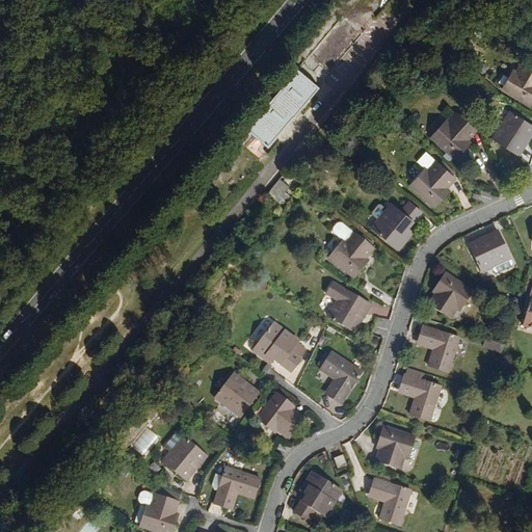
[(315,65),(327,74),(362,31),(336,10),(287,71),(280,64),(258,91),(264,96),(240,127),(269,150),(314,94),(315,88),(318,85),(309,71),(315,65)]
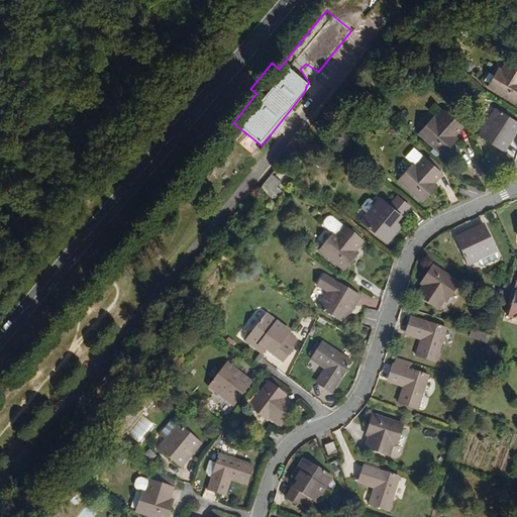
[(516,57),(513,55),(510,60),(507,58),(500,69),(497,68),(486,87),(514,103),(516,97),(516,88),(516,89),(516,88),(516,57)]
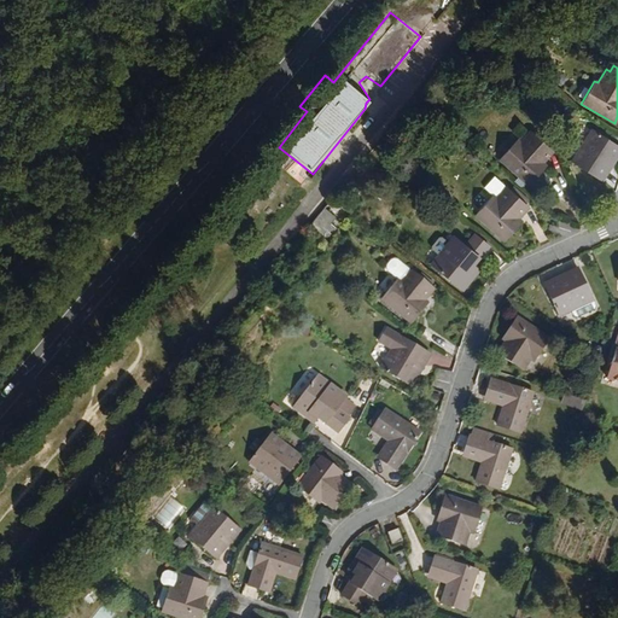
[(369,99),(380,86),(366,76),(359,82),(369,99)]
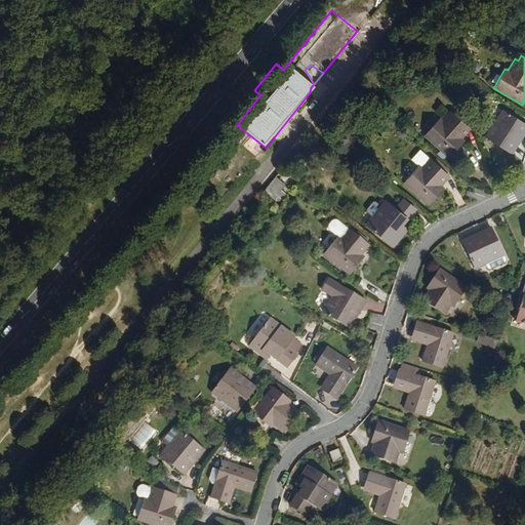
[(450,157),(459,147),(456,144),(461,137),(471,127),(452,111),(444,121),(441,118),(426,135),(450,157)]
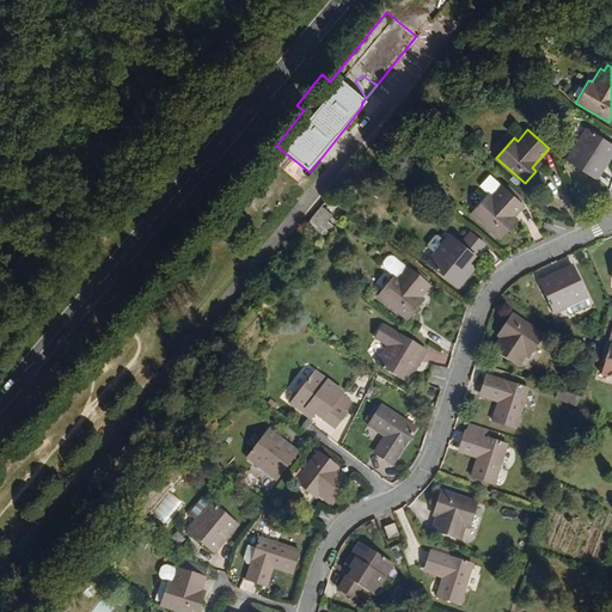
[(597,179),(611,154),(611,144),(588,129),(567,160),(597,179)]
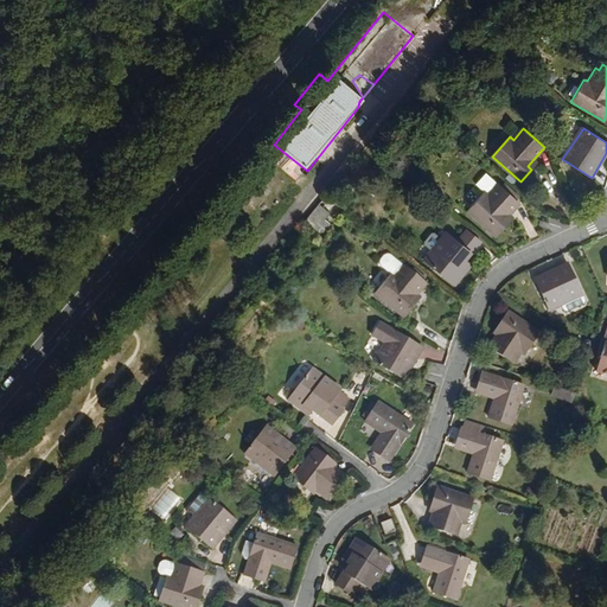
[(528,166),(531,170),(538,163),(534,159),(528,166)]
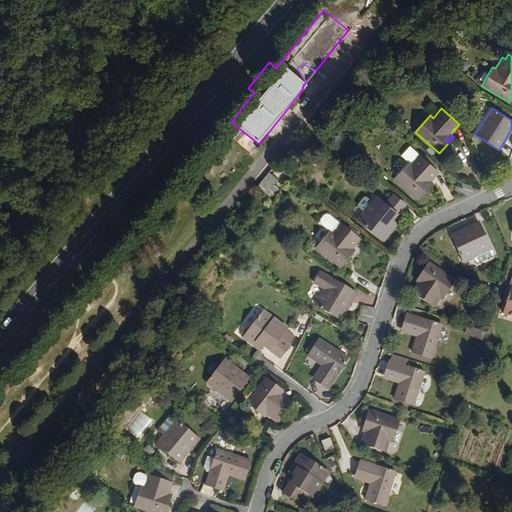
[(424,185),(429,179),(437,170),(420,154),(411,164),(408,162),(394,178),(419,199),(427,189),(424,185)]
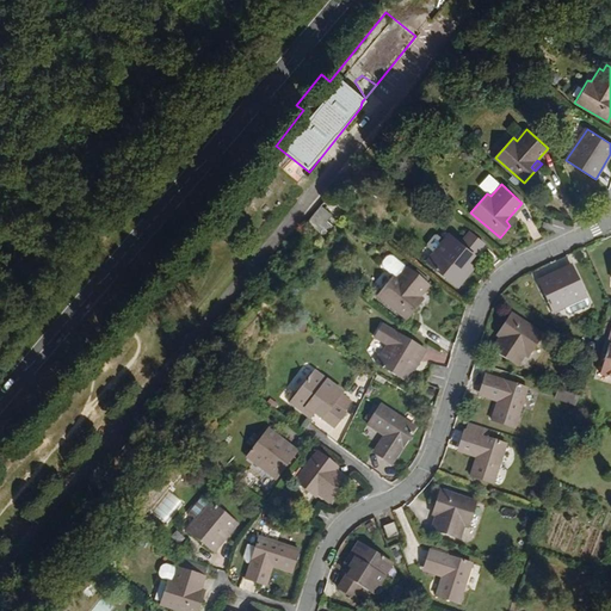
[(307,222),(323,236),(337,221),(320,207),(307,222)]
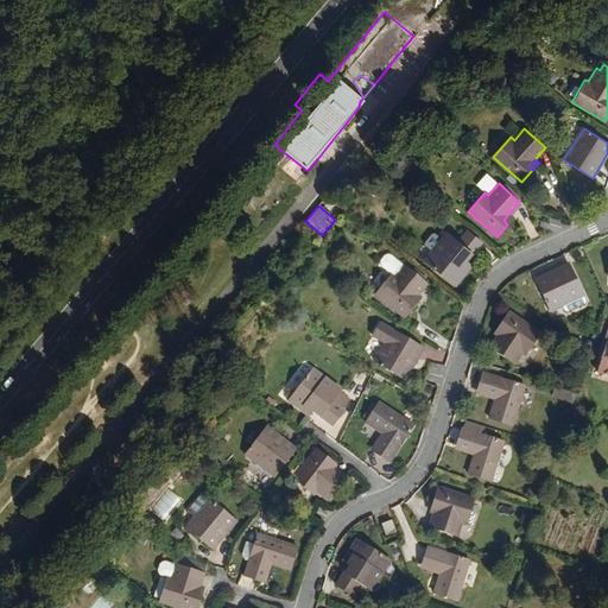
[(514,217),(510,213),(504,220),(507,225),(514,217)]
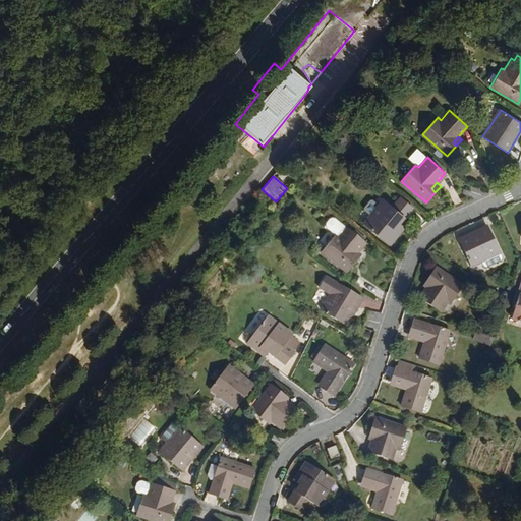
[(391,243),(405,225),(401,222),(414,205),(402,195),(394,206),(385,198),(380,205),(373,199),(370,199),(364,207),(364,210),(371,215),(364,223),(391,243)]
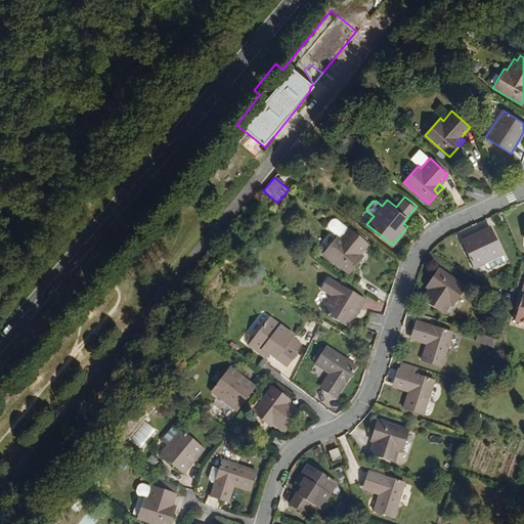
[(354,259),(360,252),(368,242),(350,226),(347,229),(341,223),(338,222),(335,223),(333,227),(331,230),(332,232),(336,236),(324,251),(350,271),(358,262),(354,259)]
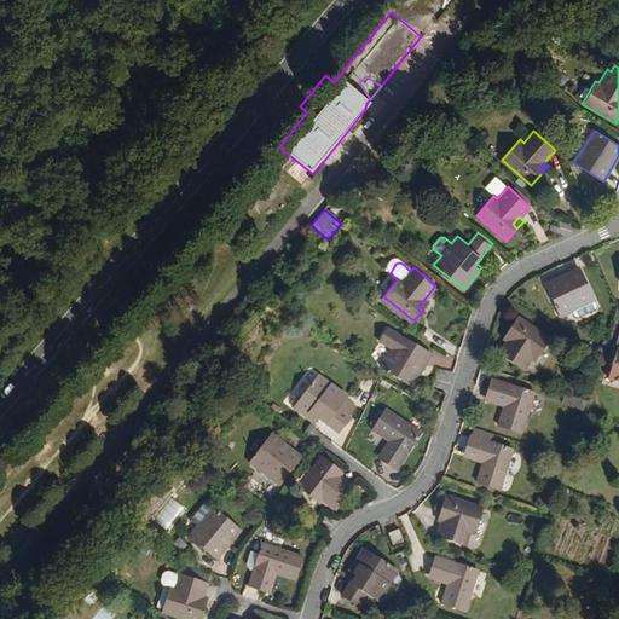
[(596,307),(599,305),(580,268),(547,285),(561,317),(573,311),(576,316),(580,316),(596,307)]
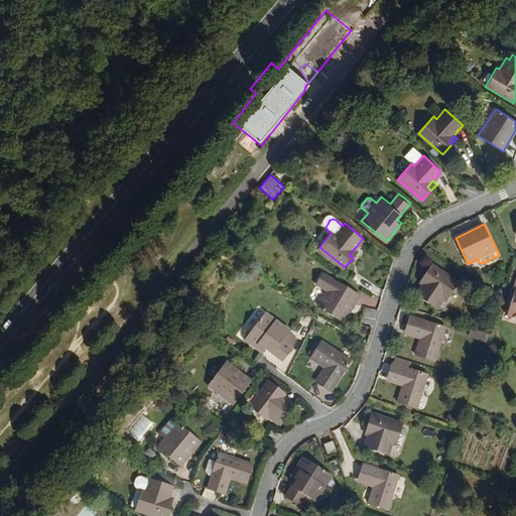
[(358,251),(355,248),(349,255),(353,258),(358,251)]
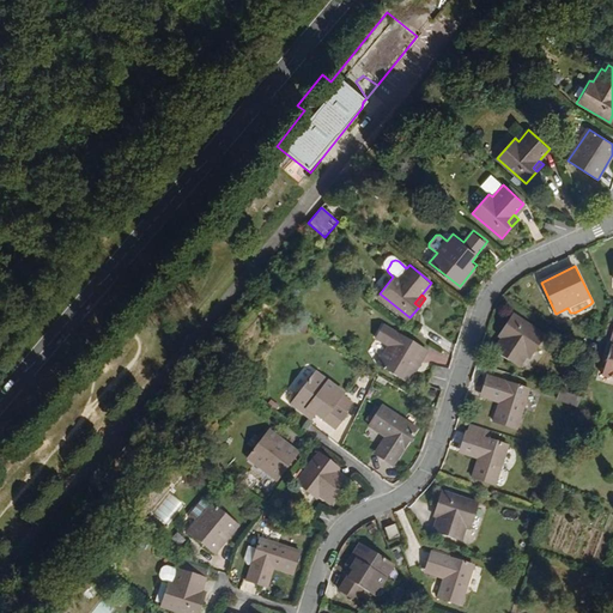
[(510,329),(505,338),(497,350),(521,366),(529,353),(533,354),(546,334),(514,313),(505,326),(510,329)]
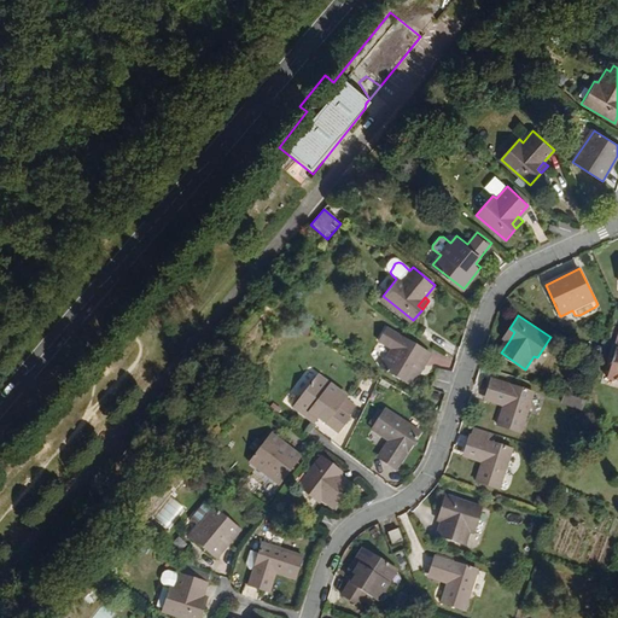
[(297,328),(307,336),(313,326),(303,320),(297,328)]
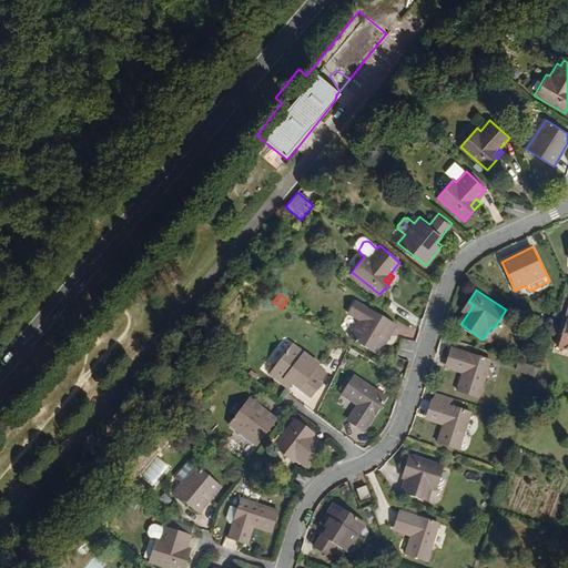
[(378,353),(395,322),(354,300),(346,312),(359,320),(350,337),(378,353)]
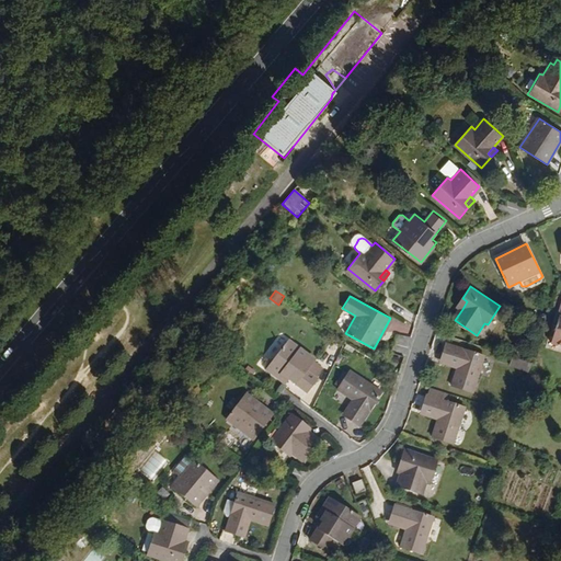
[(458,306),(462,309),(467,301),(462,298),(458,306)]
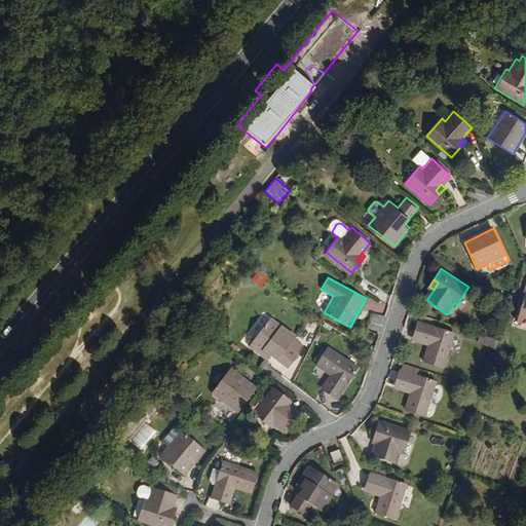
[(421,317),(417,331),(431,335),(430,340),(424,358),(445,365),(456,329),(421,317)]
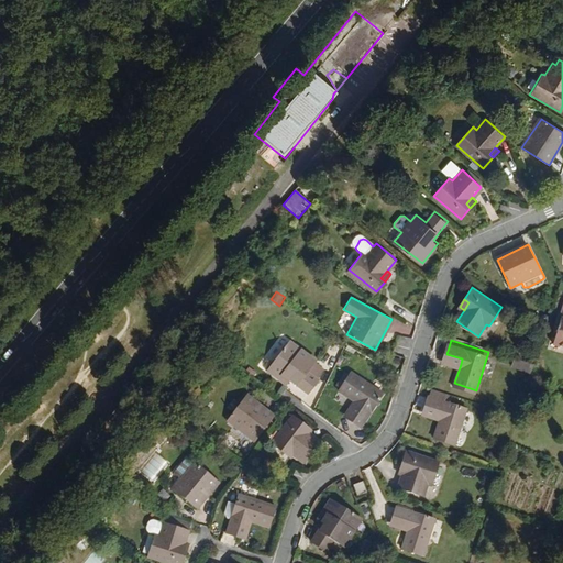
[(315,364),(316,362),(289,342),(268,370),(287,384),(290,379),(309,394),(320,381),(317,378),(323,371),(315,364)]
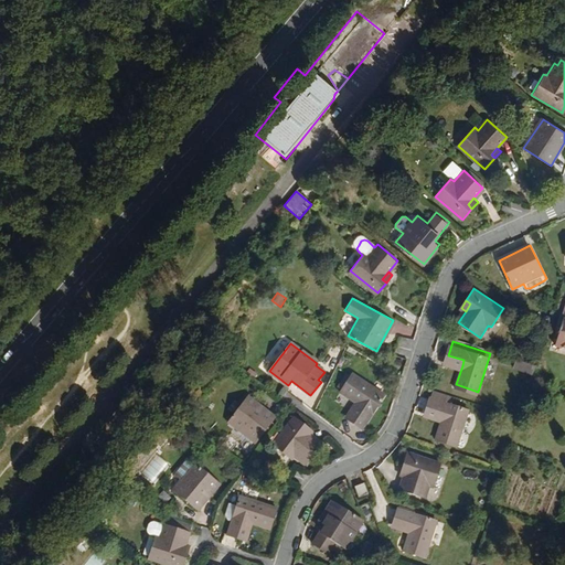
[(464,360),(448,355),(447,361),(462,365),(464,360)]
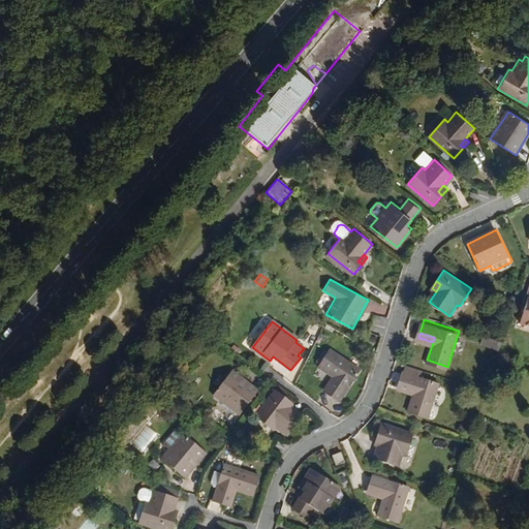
[(480,345),(498,351),(501,342),(484,336),(480,345)]
